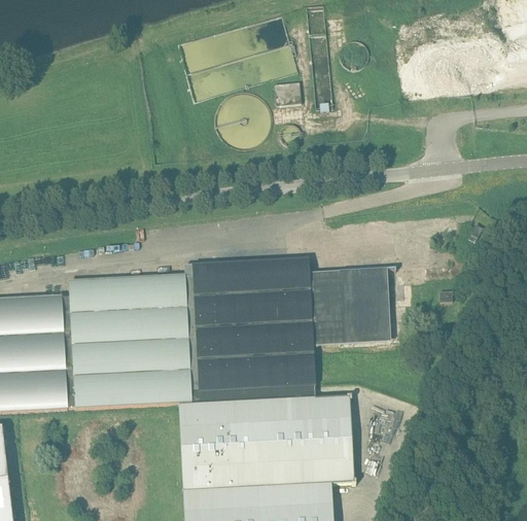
[(514,0),(501,4),(510,33),(526,28),(526,0),(514,0)]
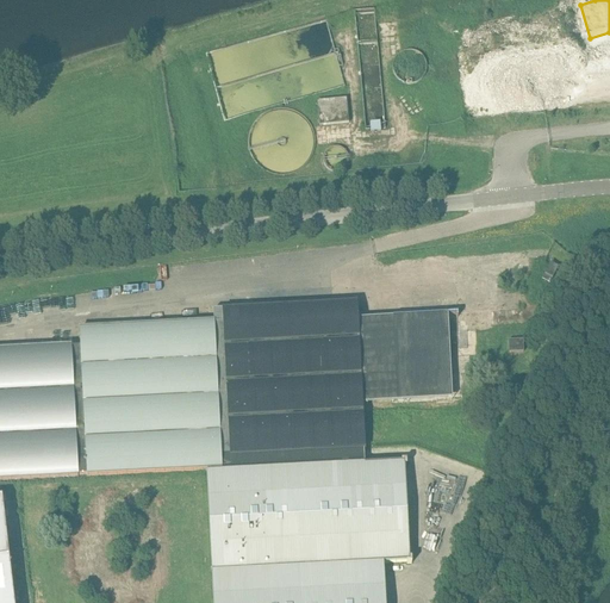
[(317,94),(319,119),(349,116),(347,92),(317,94)]
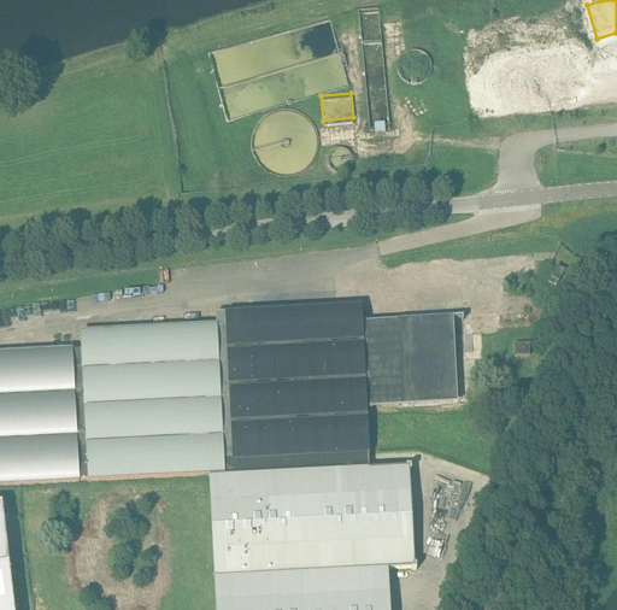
[(81,326),(81,335),(71,336),(72,344),(0,346),(0,480),(78,475),(78,474),(88,474),(88,475),(210,469),(217,609),(392,609),(389,562),(413,561),(415,563),(416,563),(416,558),(413,558),(407,464),(411,464),(411,459),(406,461),(406,462),(369,464),(368,447),(369,447),(366,403),(456,398),(451,311),(401,314),(362,317),(360,299),(216,308),(216,320),(81,326)]
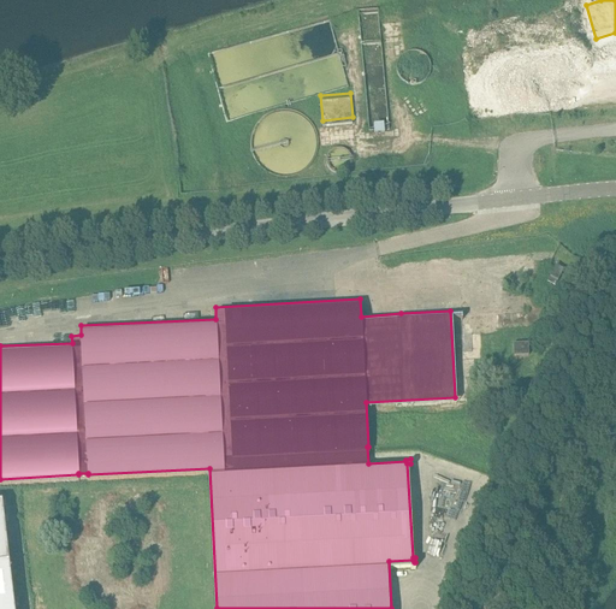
[(455,324),(489,323),(489,308),(454,309),(455,324)]
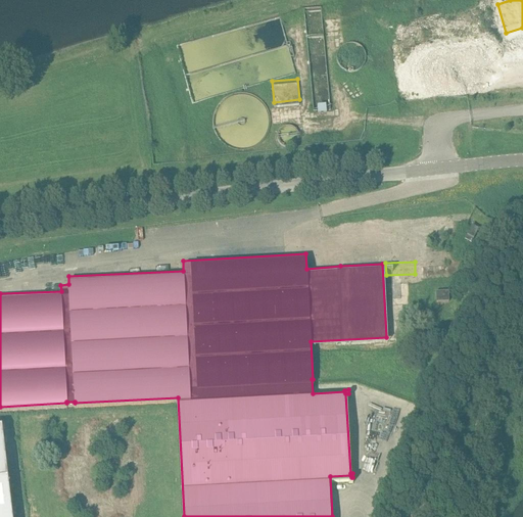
[(1,422),(0,422),(0,516),(12,516),(9,492),(1,422)]
